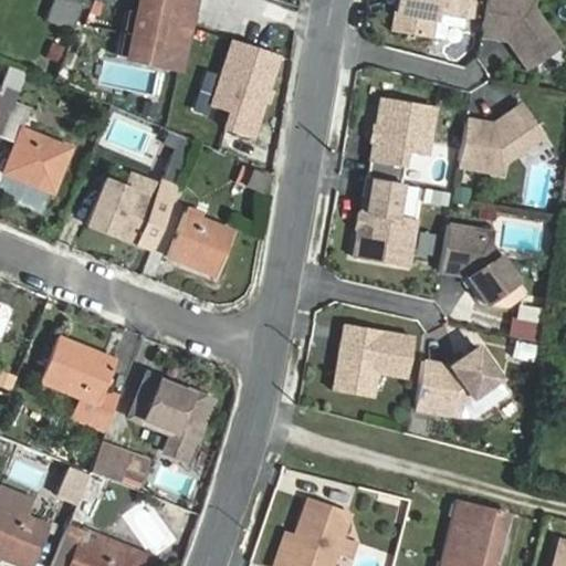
[(83,3),(75,0),(53,0),(45,20),(72,31),(83,3)]
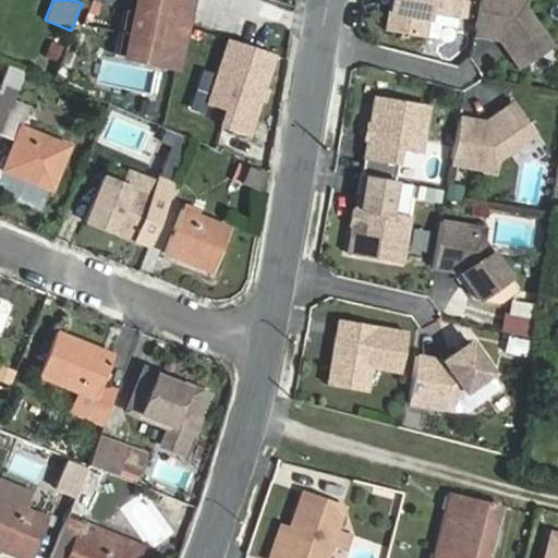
[(113,53),(216,77),(207,102),(226,109),(220,126),(247,135),(274,53),(253,46),(257,26),(209,15),(213,2),(204,0),(141,0),(140,8),(124,5),(113,53)]
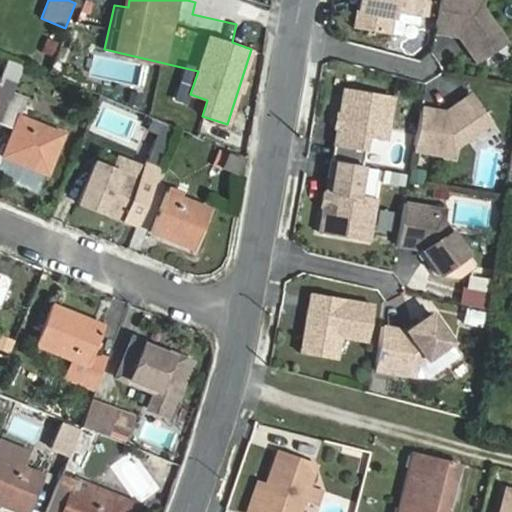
[(426,0),(360,0),(355,29),(391,35),(395,12),(423,17),(426,0)]
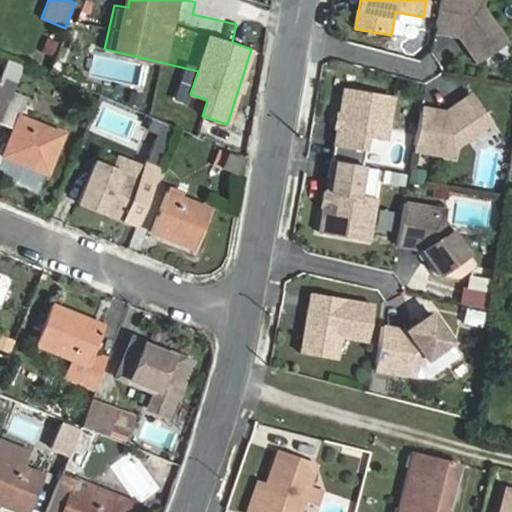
[(484,0),(443,0),(437,35),(460,40),(479,64),(507,43),(484,12),(486,0),(484,0)]
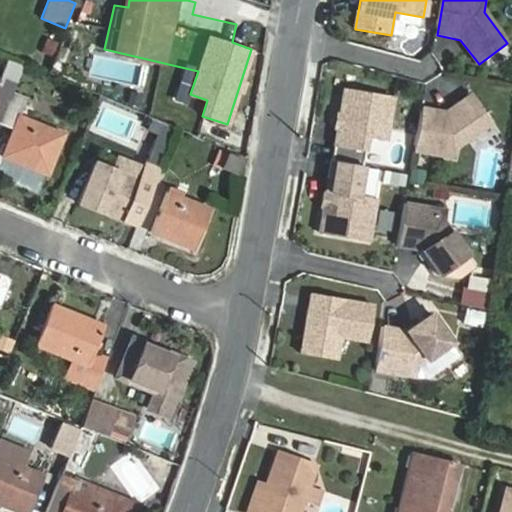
[(0,119),(11,92),(22,66),(8,60),(0,80),(0,119)]
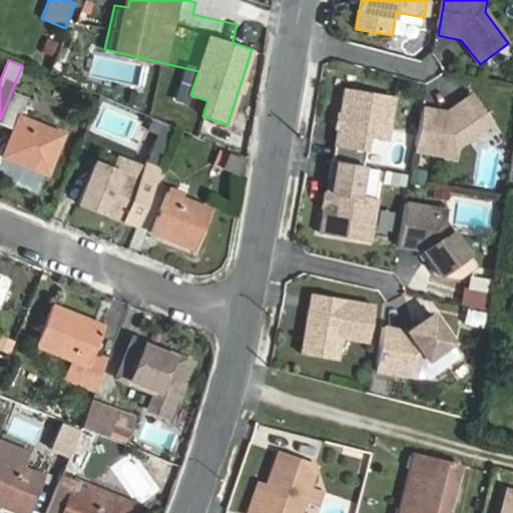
[(348,89),(334,160),(365,166),(371,136),(389,140),(397,98),(348,89)]
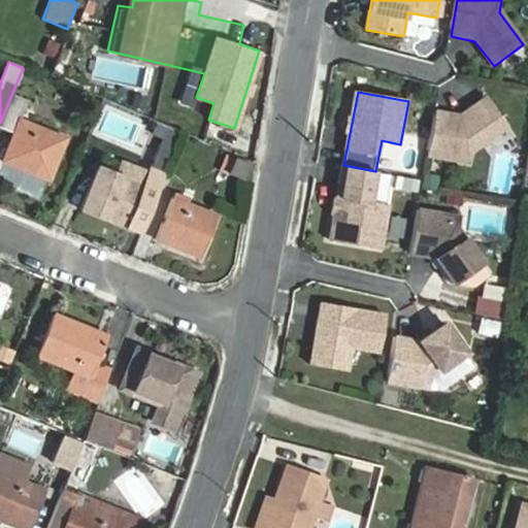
[(131,105),(142,108),(144,97),(133,94),(131,105)]
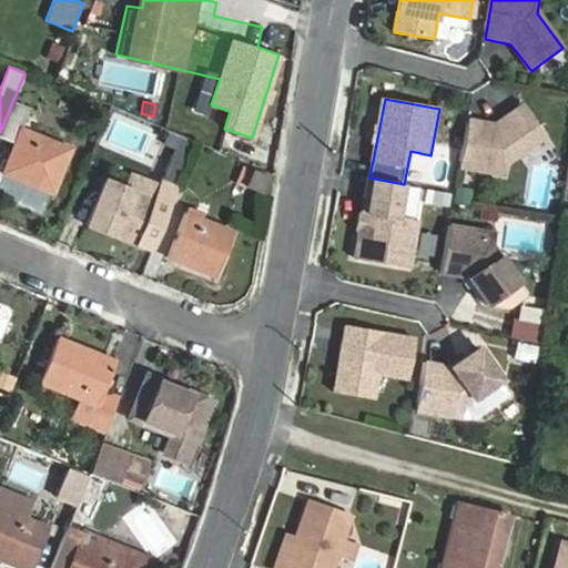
[(0,132),(0,137),(16,143),(3,173),(52,193),(70,149),(21,129),(29,109),(12,102),(0,132)]
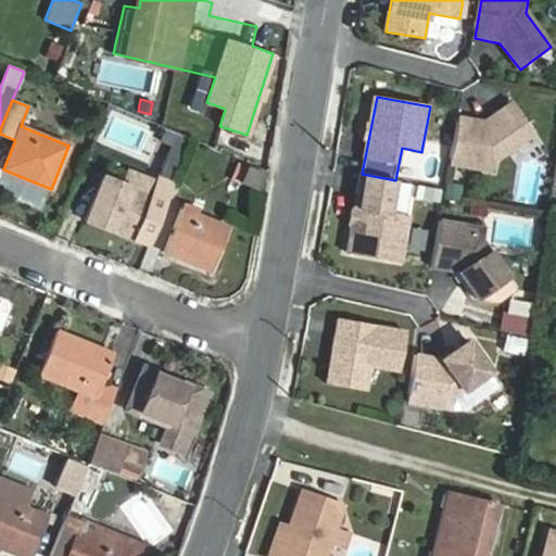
[(458,119),(450,166),(495,175),(497,163),(534,136),(512,105),(485,125),(458,119)]
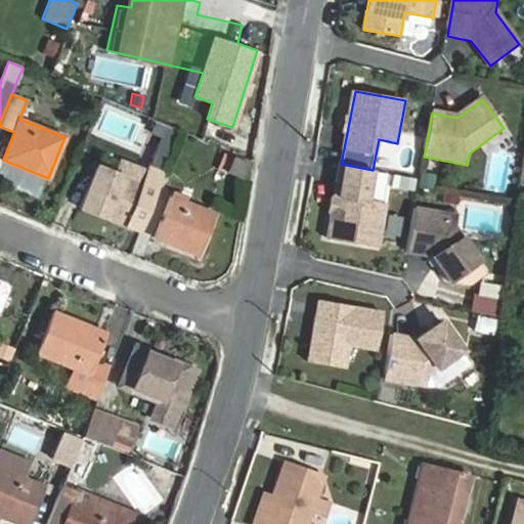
[(172,149),(158,144),(147,171),(119,161),(114,172),(96,166),(80,207),(139,232),(172,149)]
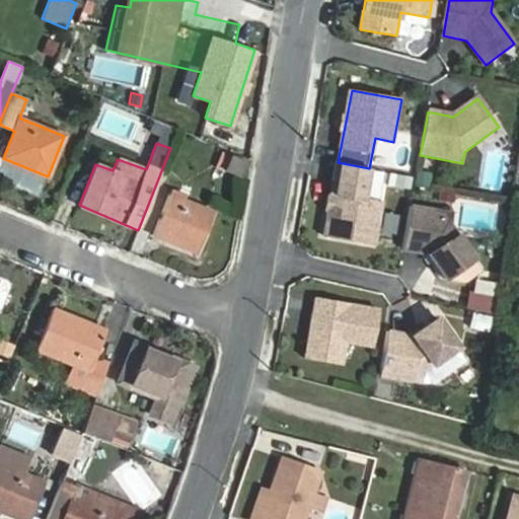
[(241,177),(247,161),(232,155),(225,171),(241,177)]
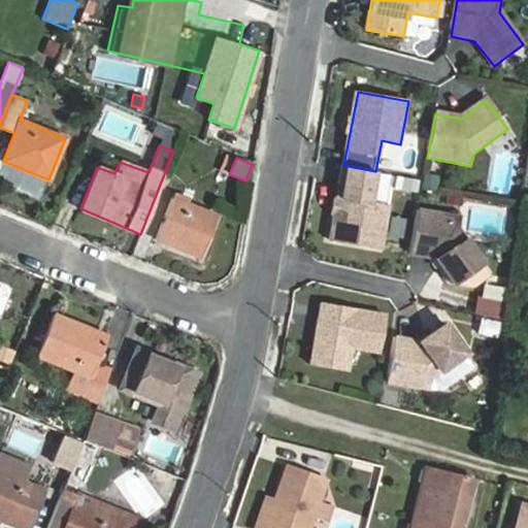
[(375,171),(343,165),(330,239),(382,249),(389,206),(370,202),(375,171)]
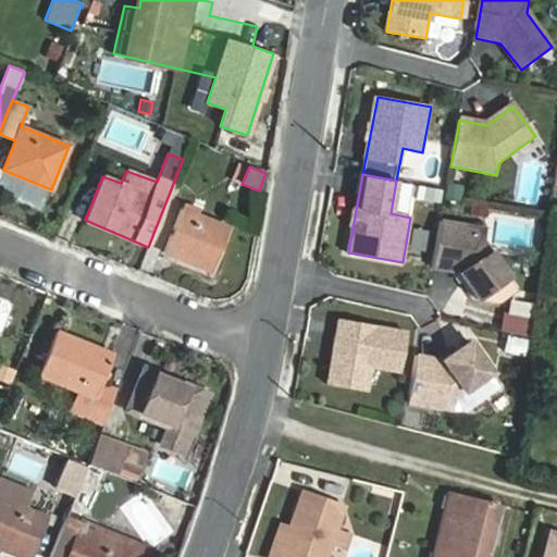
[(410,214),(416,185),(401,183),(396,211),(410,214)]
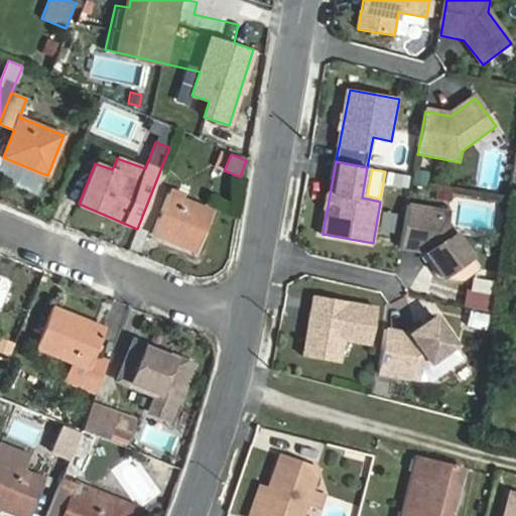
[(197,252),(213,212),(168,192),(152,234),(197,252)]
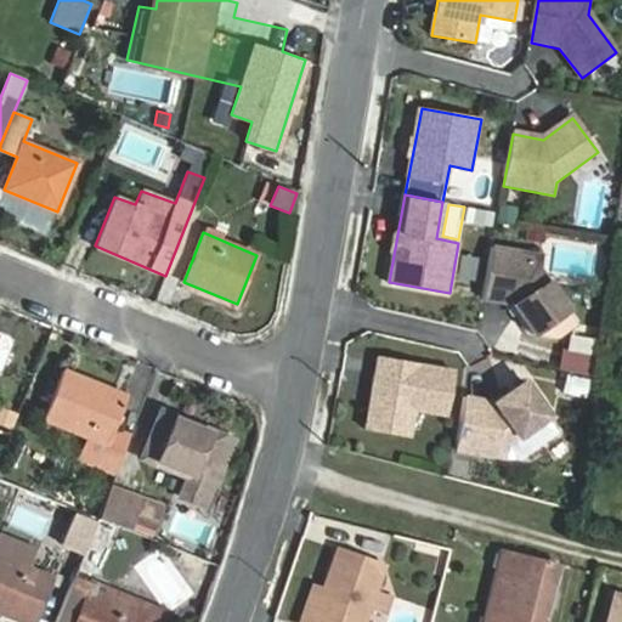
[(539,273),(542,259),(491,250),(481,301),(512,307),(533,338),(538,334),(569,311),(539,273)]
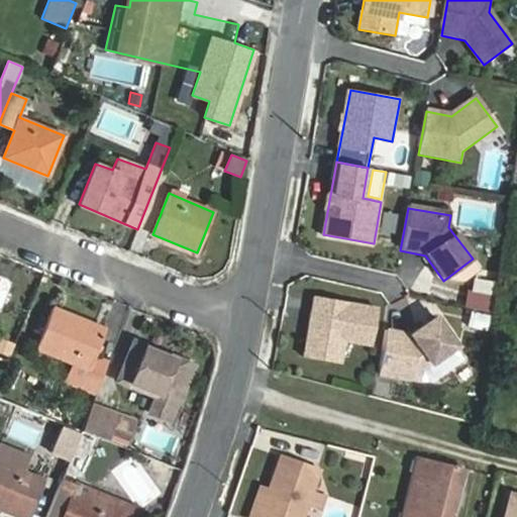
[(473,259),(447,278),(450,280),(463,281),(480,269),(473,259)]
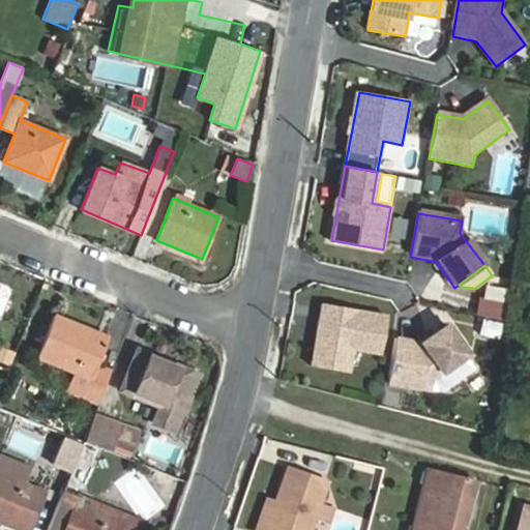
[(492,276),(487,298),(506,302),(510,281),(492,276)]
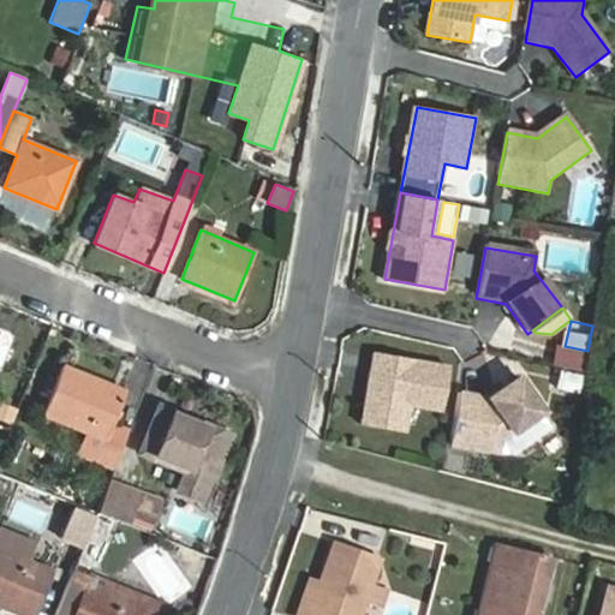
[(587,370),(589,352),(556,348),(555,368),(587,370)]
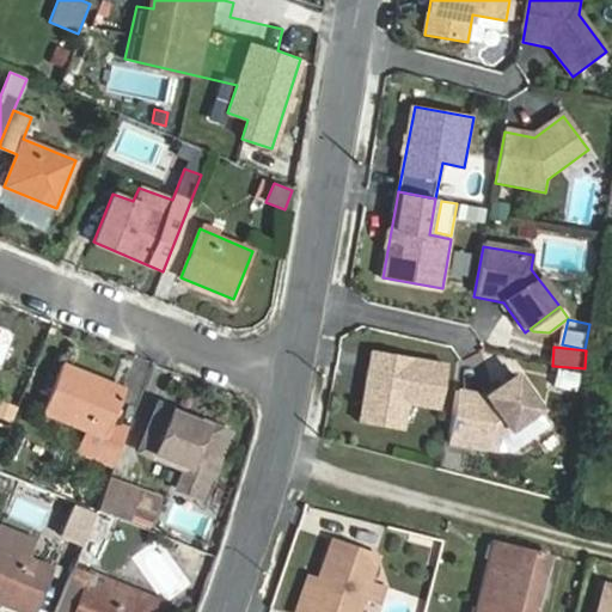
[(371,354),(357,424),(395,430),(399,403),(439,410),(446,368),(371,354)]
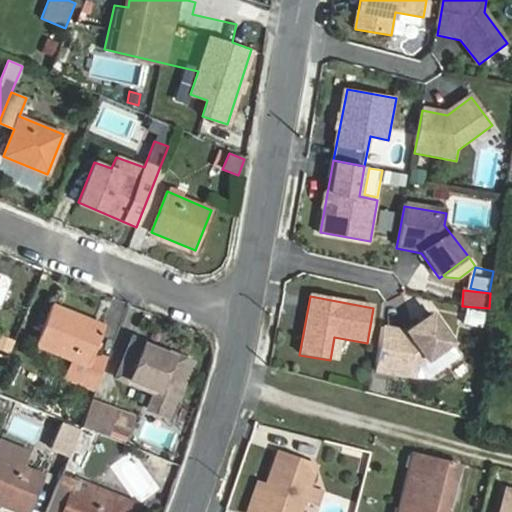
[(73,360),(66,377),(95,389),(108,358),(94,352),(104,325),(52,304),(35,345),(73,360)]
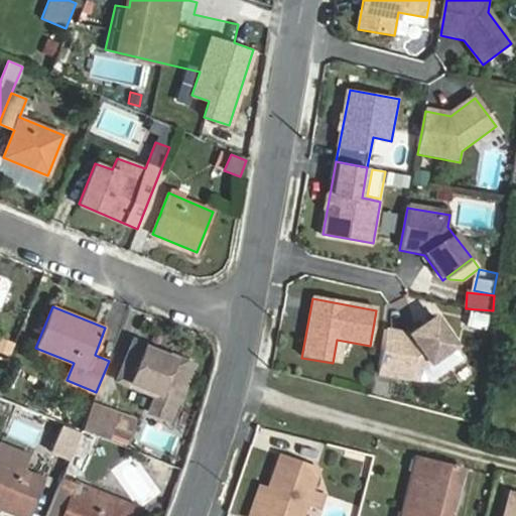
[(470,310),(468,327),(487,329),(489,312),(470,310)]
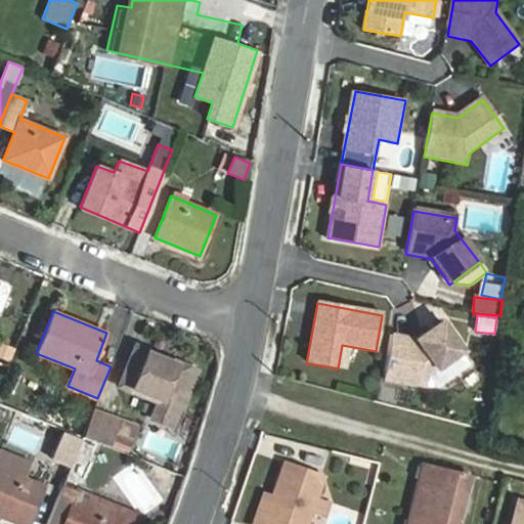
[(462,352),(440,322),(416,341),(389,337),(381,380),(425,388),(428,378),(462,352)]
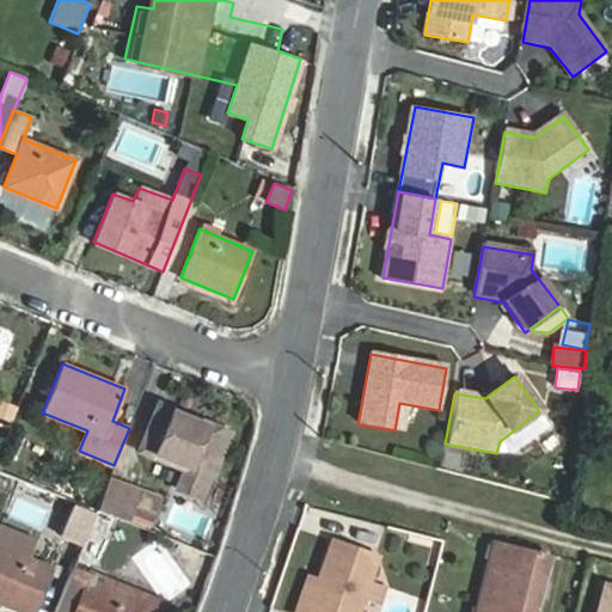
[(210,453),(220,428),(158,403),(139,450),(184,469),(210,478),(219,457),(210,453)]
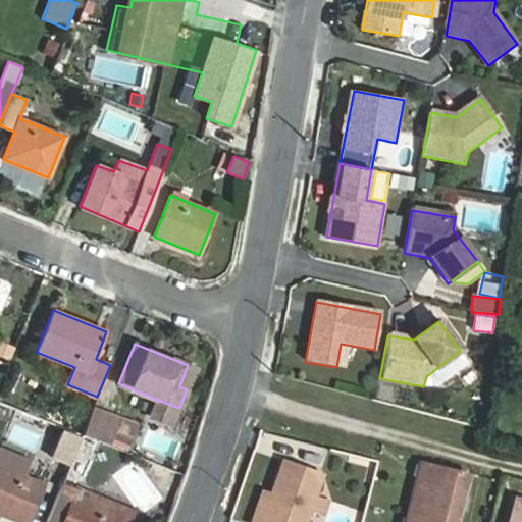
[(173,423),(179,408),(157,400),(151,414),(173,423)]
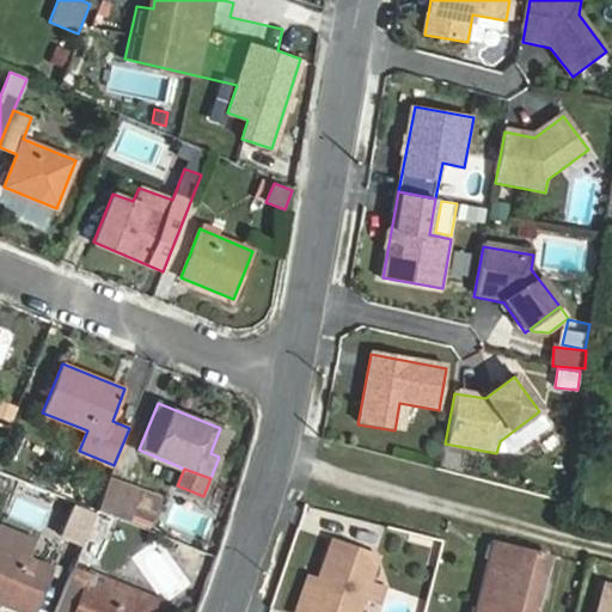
[(110,488),(103,503),(116,509),(123,494),(110,488)]
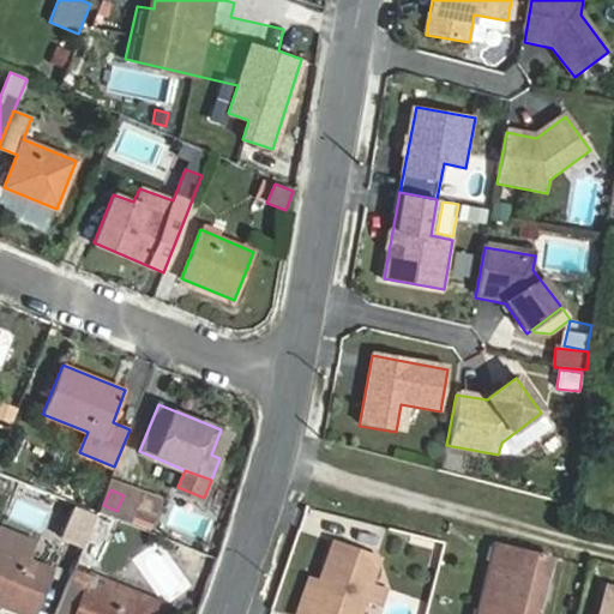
[(61,536),(83,545),(94,516),(73,507),(61,536)]
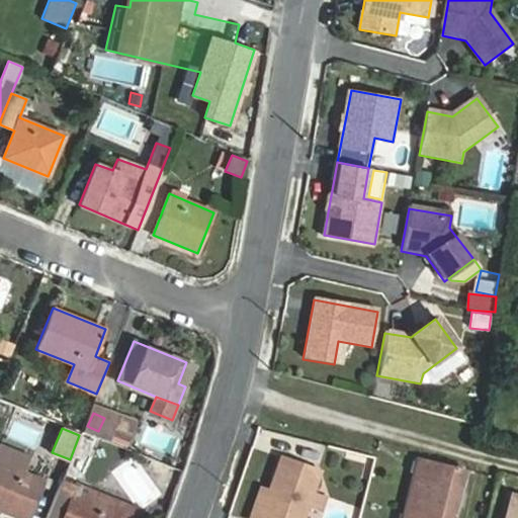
[(249,517),(306,517),(309,509),(323,513),(328,498),(315,492),(322,470),(281,456),(269,489),(260,486),(249,517)]
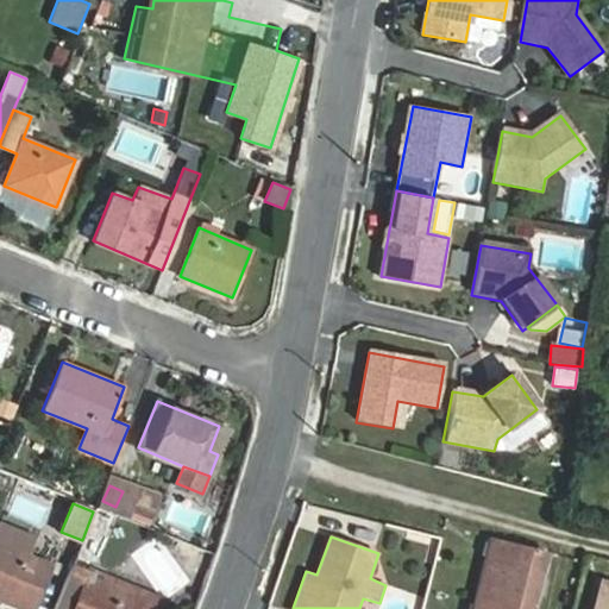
[(534,608),(548,553),(490,539),(471,608),(534,608)]
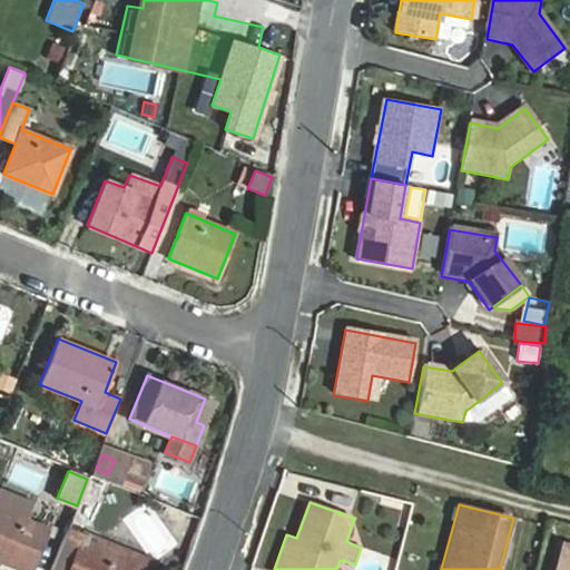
[(0,508),(0,561),(21,569),(31,569),(49,528),(0,508)]
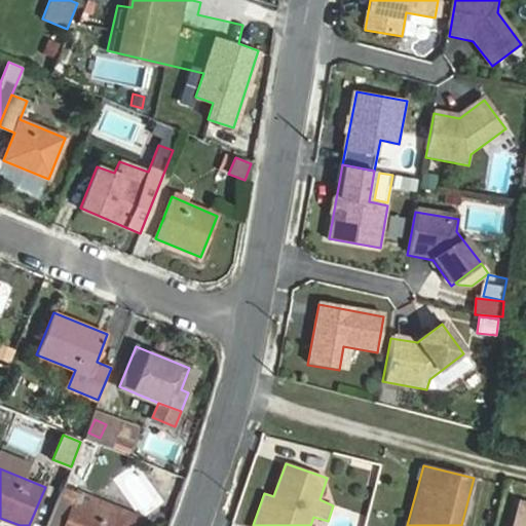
[(77,492),(74,500),(127,522),(135,525),(138,517),(77,492)]
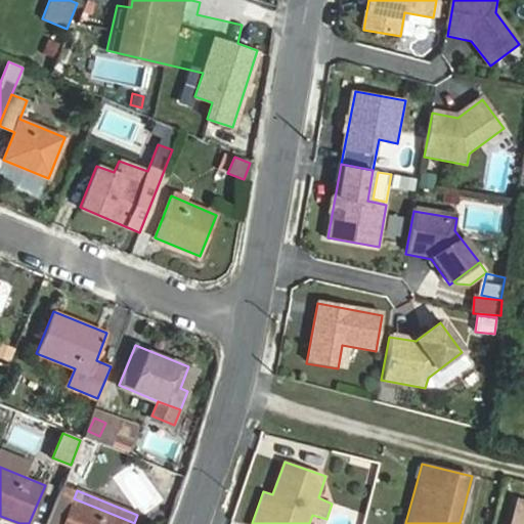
[(133,523),(134,523),(127,520),(74,498),(63,523),(133,523)]
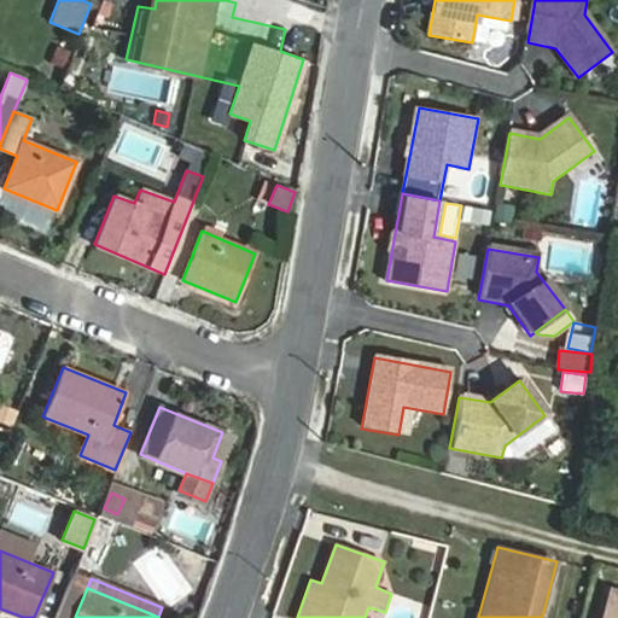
[(617,617),(617,593),(612,593),(604,617),(617,617)]
